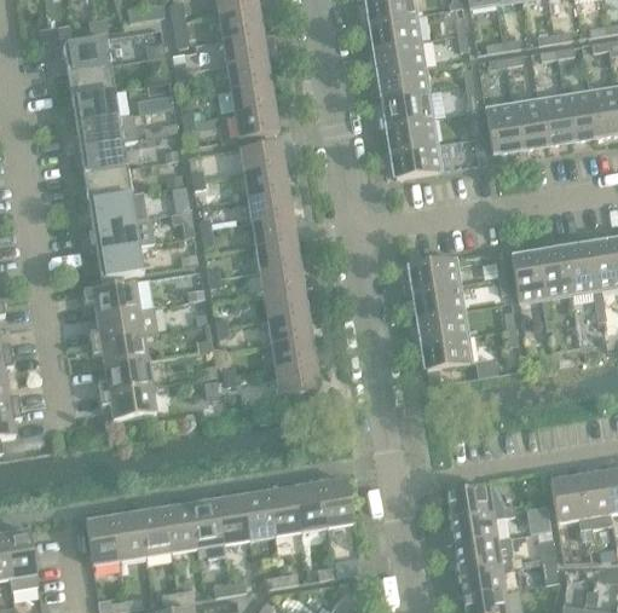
[(260,10),(258,0),(217,0),(219,16),(260,10)]
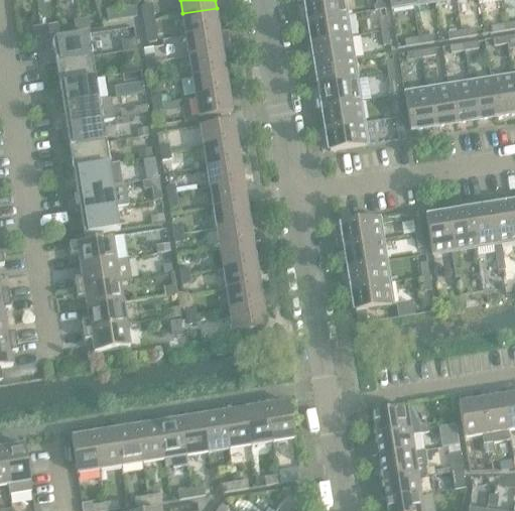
[(346,13),(343,0),(306,0),(309,18),(346,13)]
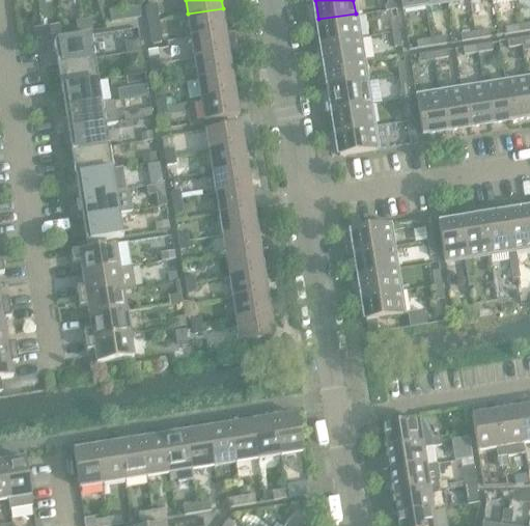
[(157,9),(156,1),(145,3),(146,10),(157,9)]
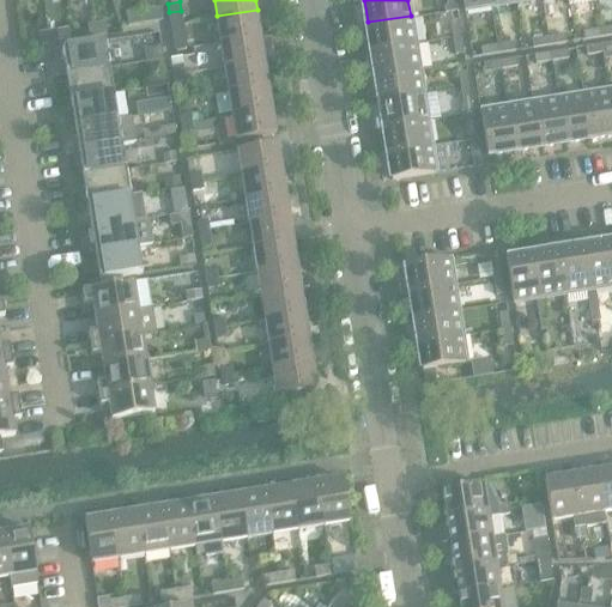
[(163,17),(162,5),(153,6),(155,18),(163,17)]
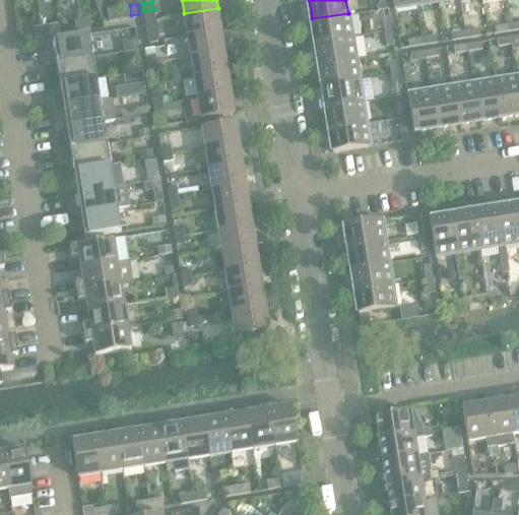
[(131,15),(130,5),(122,6),(124,16),(131,15)]
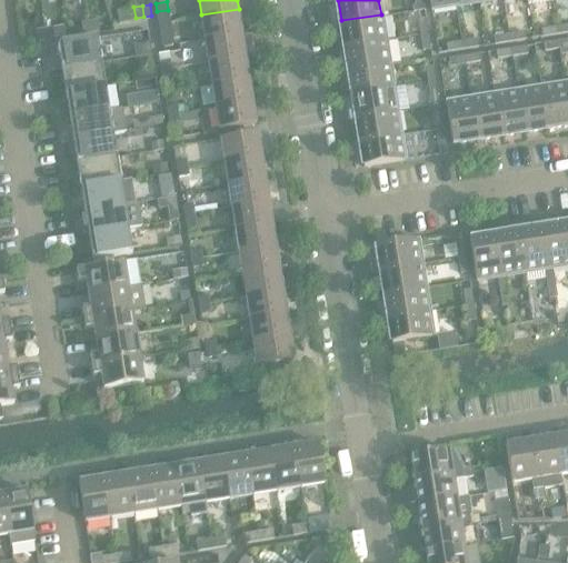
[(136,18),(133,7),(126,8),(127,19),(136,18)]
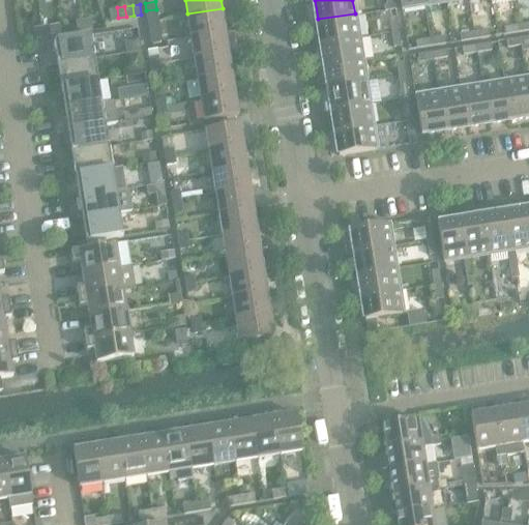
[(118,18),(117,7),(110,8),(111,19),(118,18)]
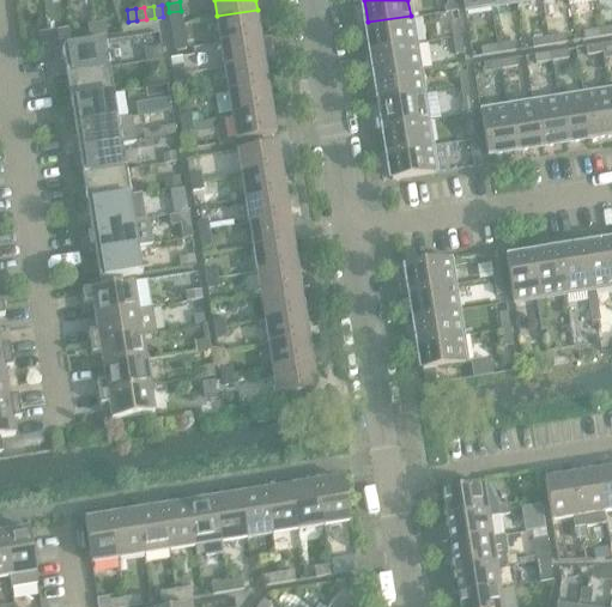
[(261,34),(258,10),(217,16),(220,41),(261,34)]
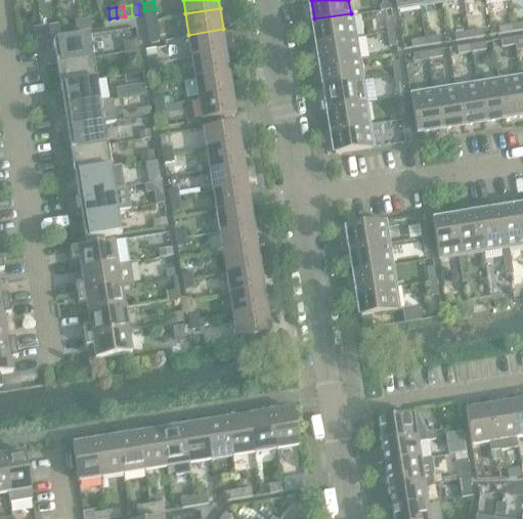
[(157,16),(155,9),(144,10),(145,18),(157,16)]
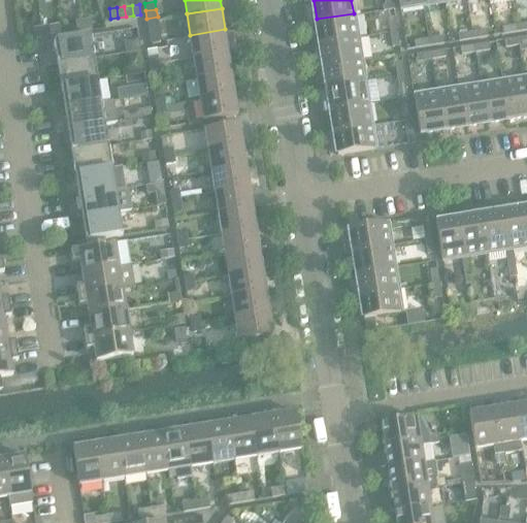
[(357,35),(354,13),(317,19),(320,41),(357,35)]
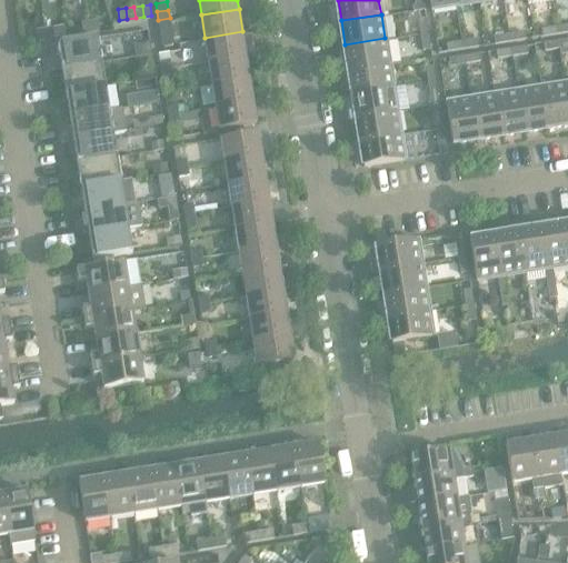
[(428,31),(426,16),(419,17),(421,32),(428,31)]
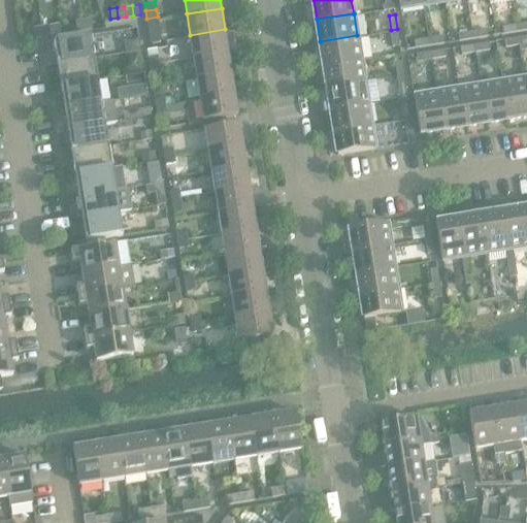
[(94,26),(92,15),(85,17),(86,27),(94,26)]
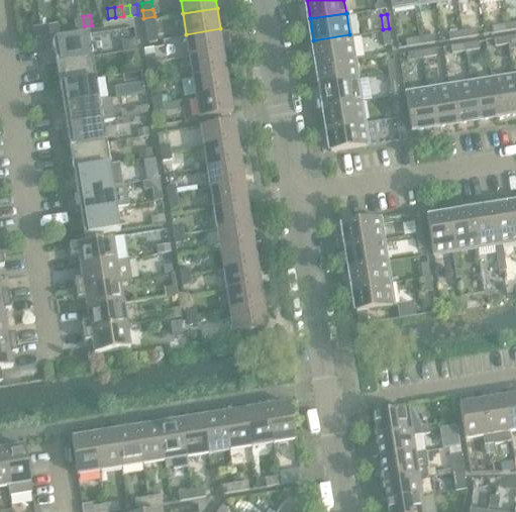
[(84,26),(83,16),(76,17),(78,27),(84,26)]
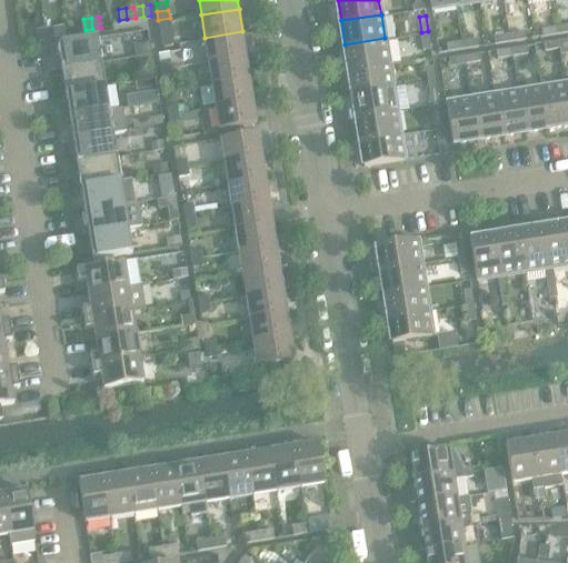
[(171,26),(170,22),(170,18),(158,20),(160,28),(171,26)]
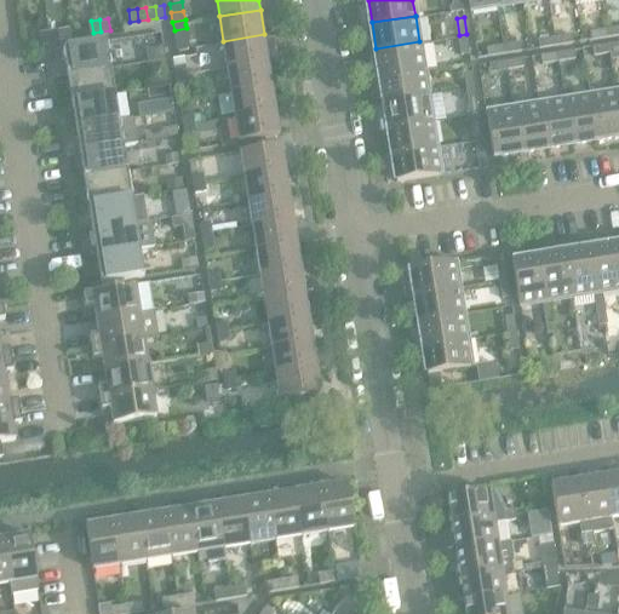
[(618,21),(606,24),(608,33),(618,30),(618,21)]
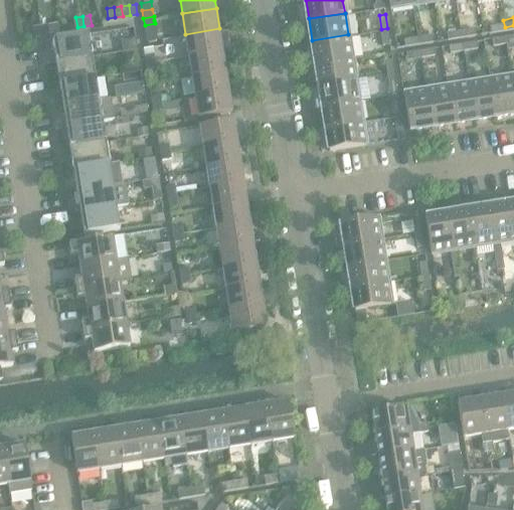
[(505,27),(503,20),(490,22),(491,29),(505,27)]
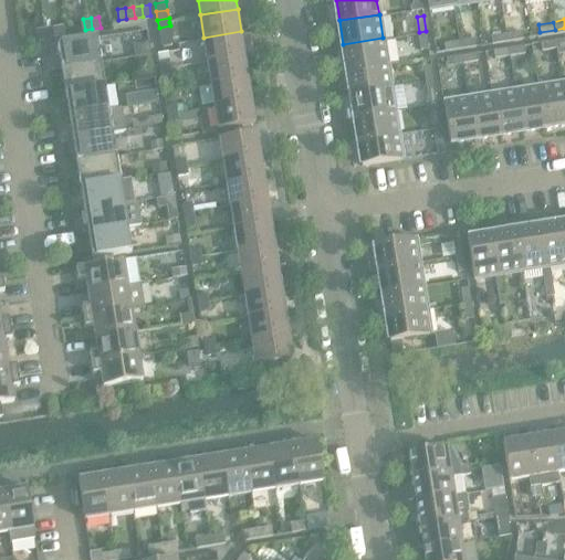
[(53,24),(45,25),(46,35),(55,34),(53,24)]
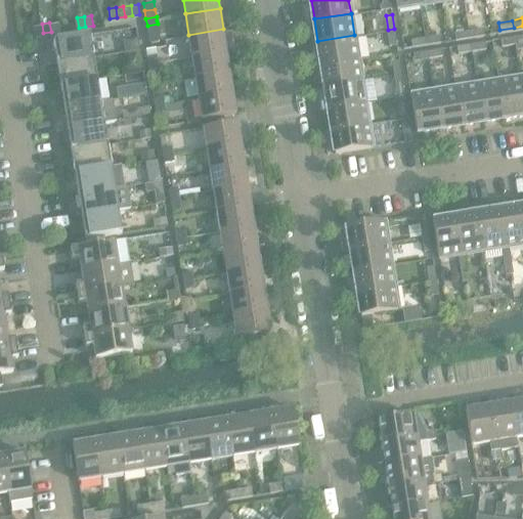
[(43,33),(42,24),(35,25),(36,34),(43,33)]
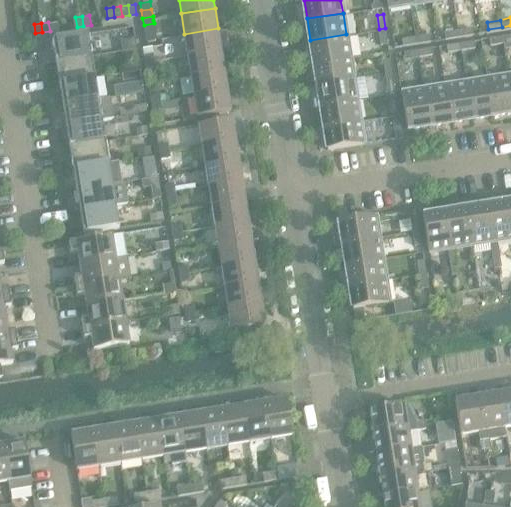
[(155,31),(154,26),(154,23),(144,25),(145,33),(155,31)]
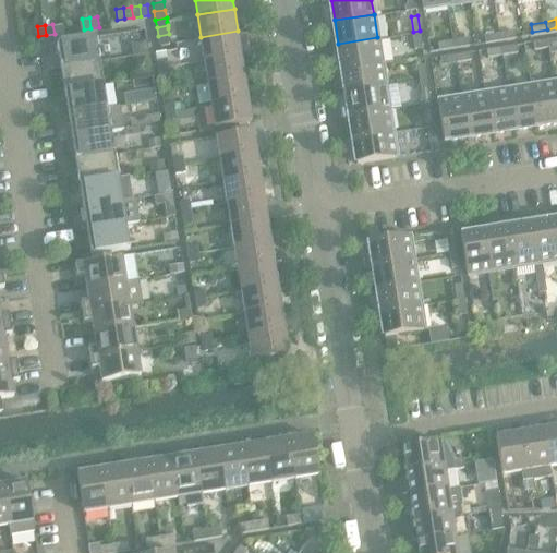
[(516,35),(515,27),(499,29),(500,37),(516,35)]
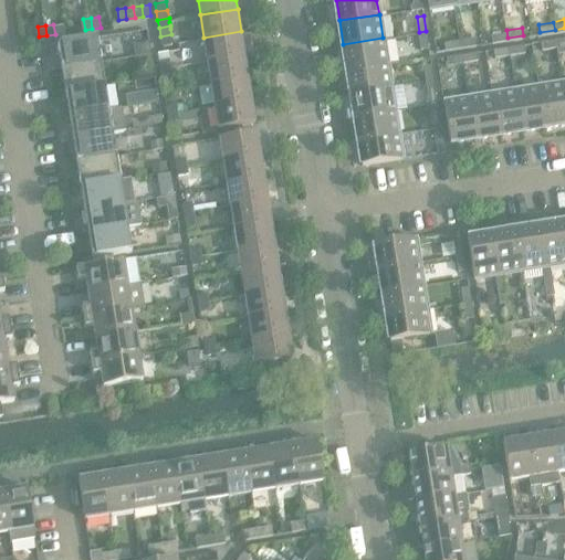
[(508,38),(506,30),(491,32),(492,40),(508,38)]
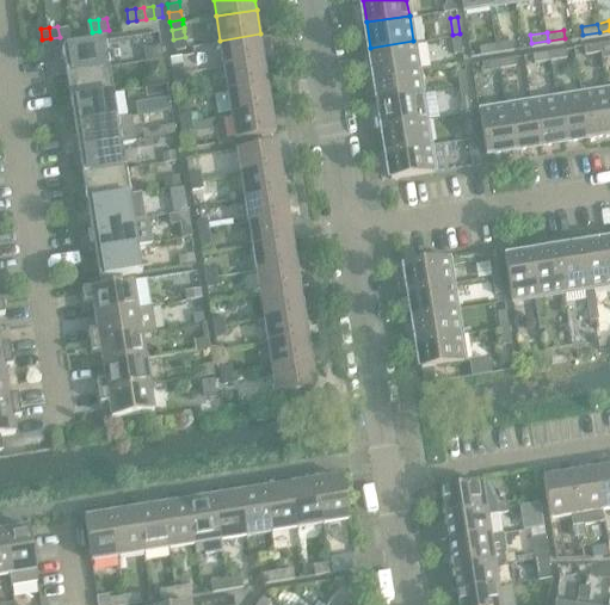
[(264,57),(260,34),(220,41),(223,65),(264,57)]
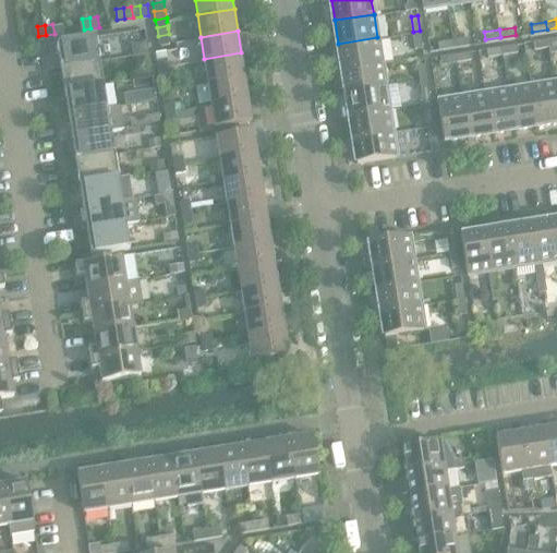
[(422,46),(420,31),(413,32),(415,47),(422,46)]
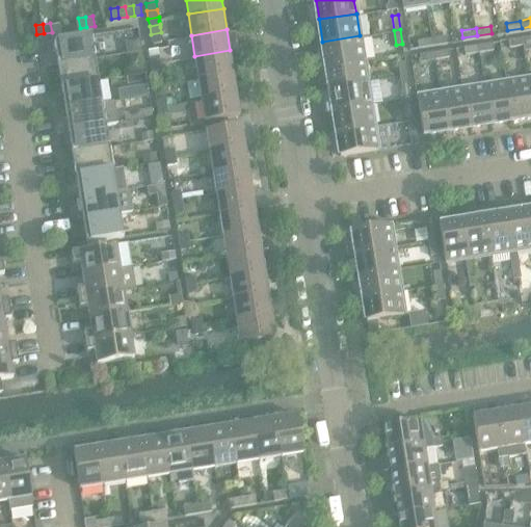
[(96,55),(91,32),(54,38),(58,61),(96,55)]
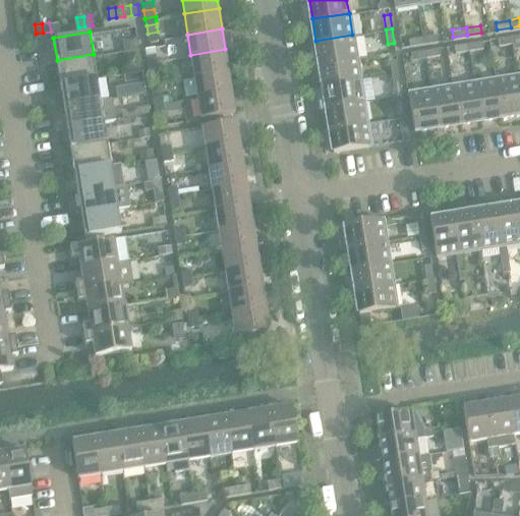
[(159,39),(158,33),(158,32),(148,34),(149,41),(159,39)]
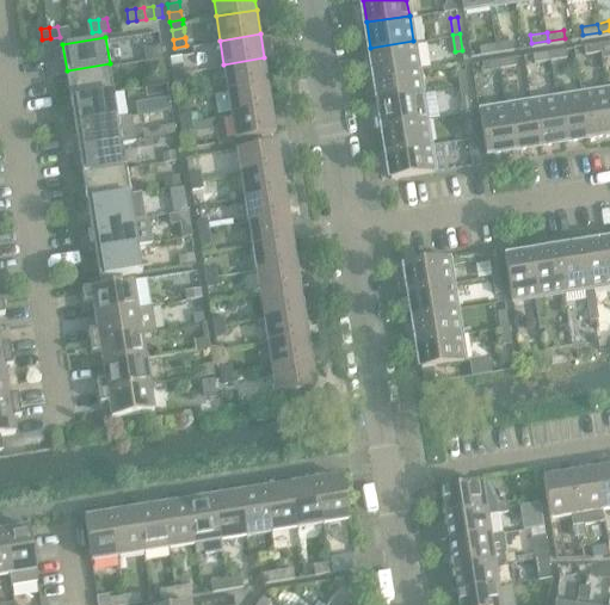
[(513,45),(511,38),(495,41),(497,49),(513,45)]
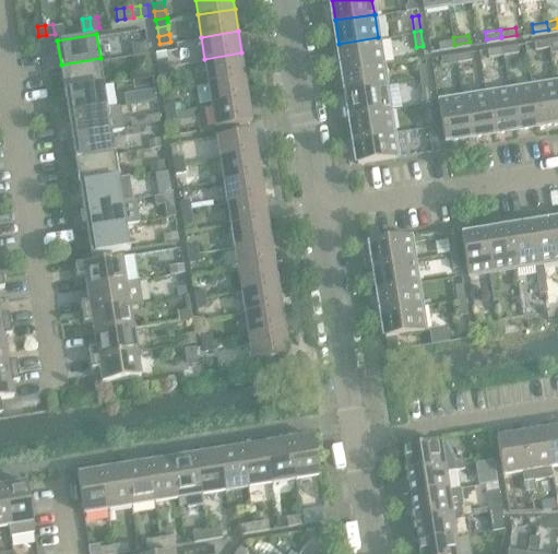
[(381,61),(378,37),(339,44),(342,67),(381,61)]
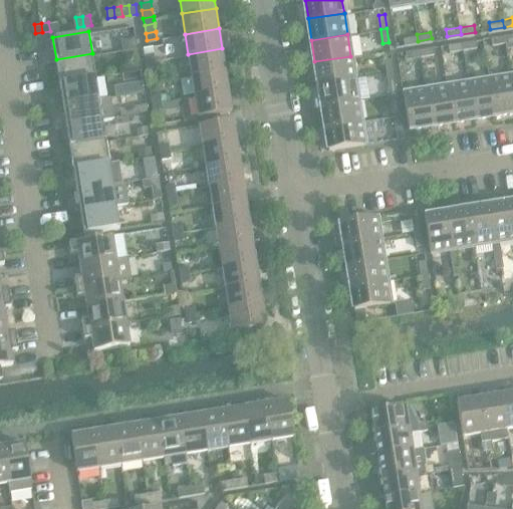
[(418,41),(417,34),(404,36),(405,43),(418,41)]
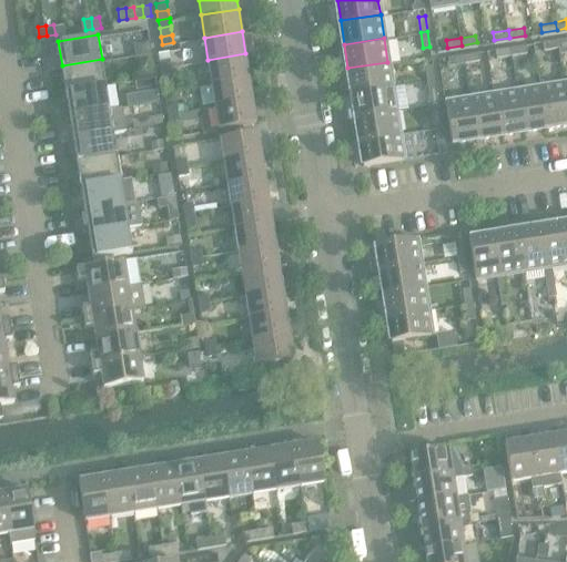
[(559,46),(558,38),(543,40),(545,48),(559,46)]
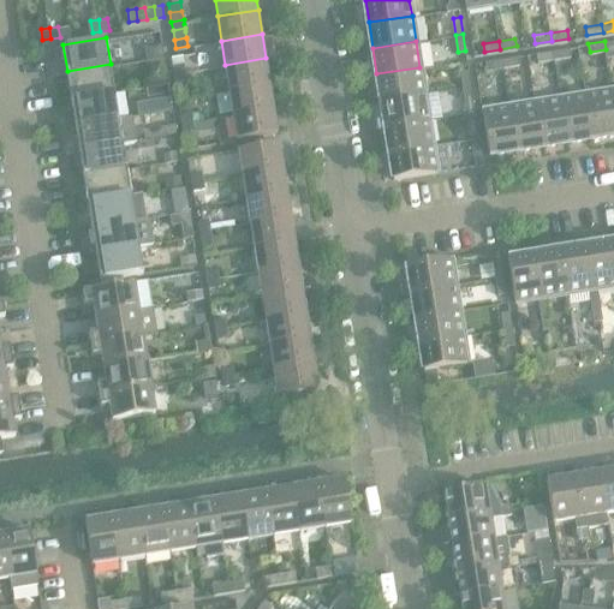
[(165,54),(162,42),(144,45),(147,58),(150,57),(165,54)]
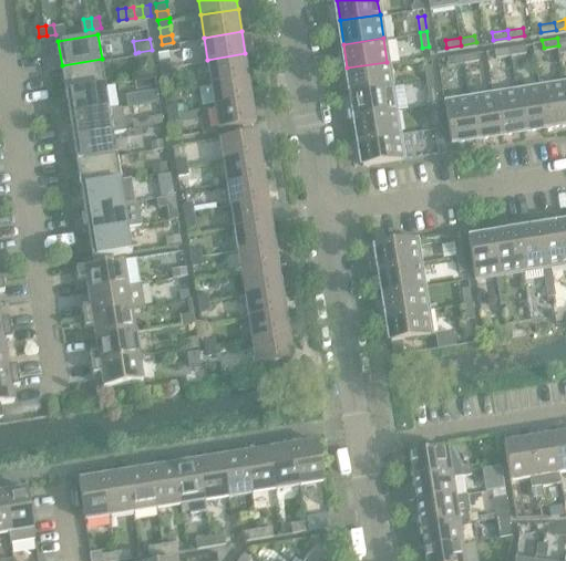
[(526,51),(525,42),(510,45),(511,53),(526,51)]
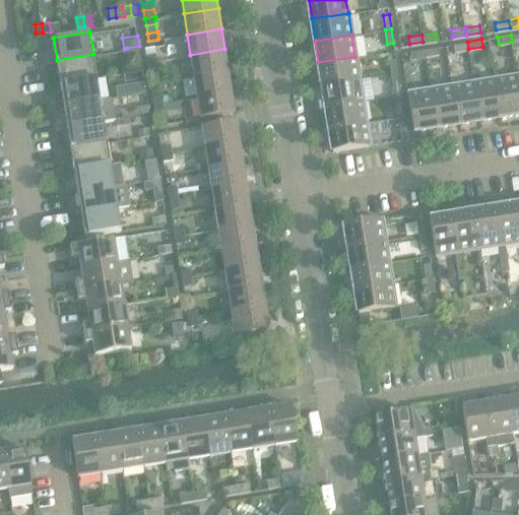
[(468,49),(467,42),(453,44),(454,51),(468,49)]
